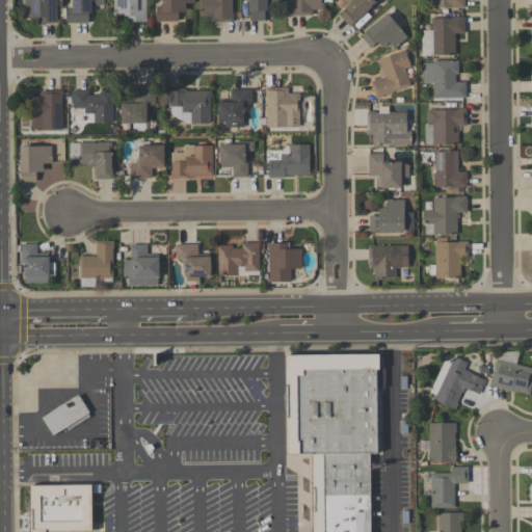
[(57,24),(38,24),(38,19),(24,19),(24,0),(56,0),(56,17),(57,17),(57,24)]
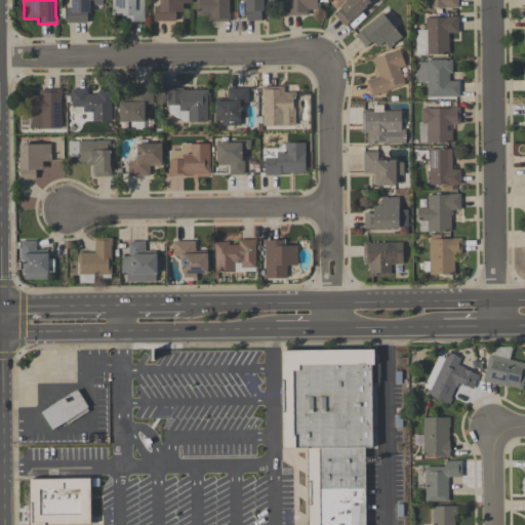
[(67,24),(66,8),(68,8),(68,5),(72,5),(71,0),(103,0),(103,6),(89,6),(90,14),(87,14),(87,24),(67,24)]
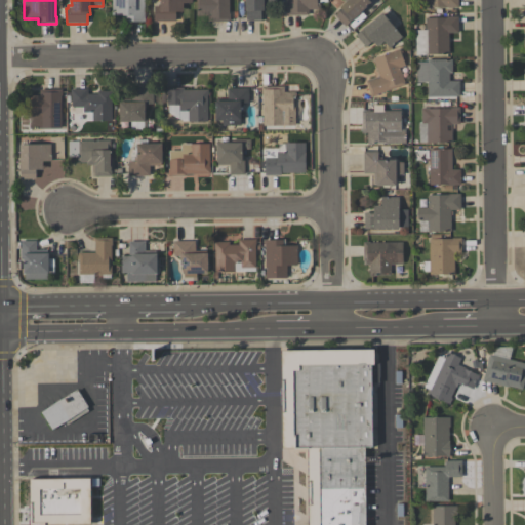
[(112,16),(112,0),(144,0),(144,16),(145,16),(145,22),(126,22),(126,16),(112,16)]
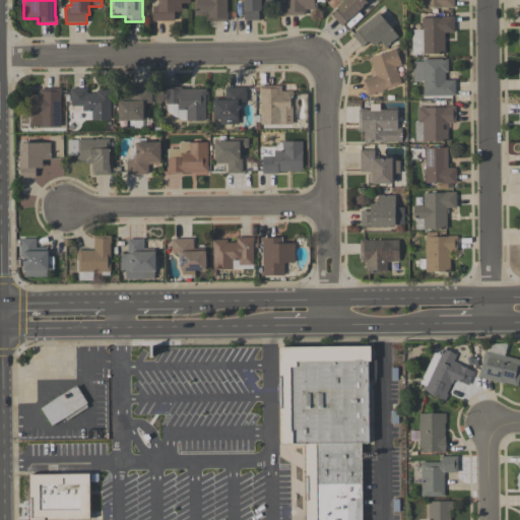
[(190,0),(190,3),(181,3),(181,12),(174,12),(174,21),(152,21),(152,7),(158,7),(158,0),(190,0)]
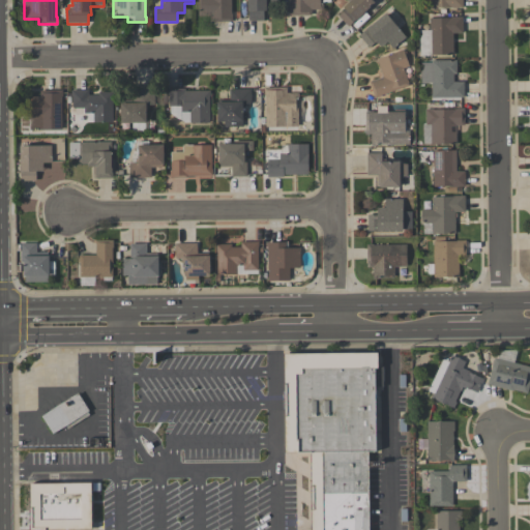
[(232,22),(210,22),(210,16),(198,16),(198,10),(199,10),(199,0),(230,0),(231,15),(232,15),(232,22)]
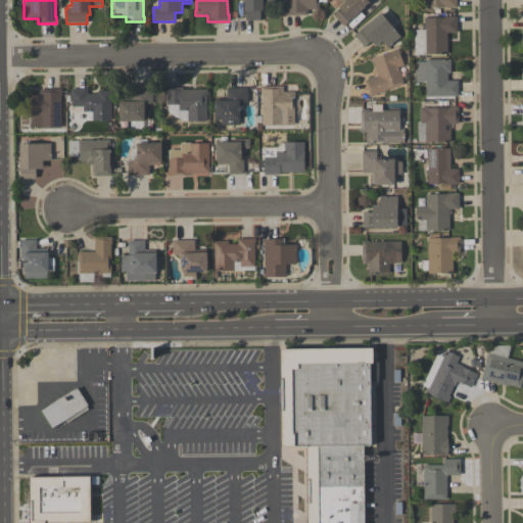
[(263,3),(263,11),(259,11),(259,20),(245,20),(245,12),(244,12),(244,0),(275,0),(275,3),(263,3)]
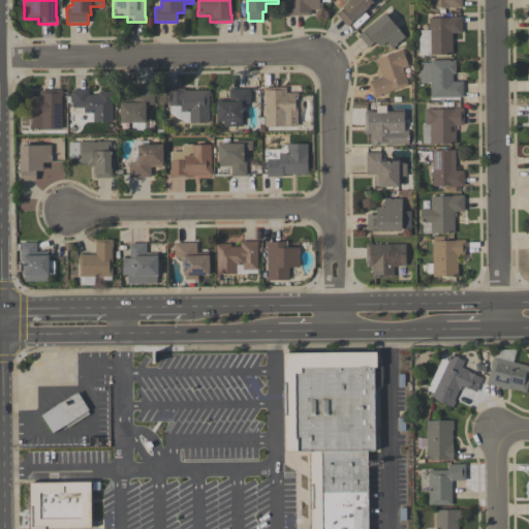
[(287,16),(287,8),(289,8),(288,0),(330,0),(330,3),(321,3),(321,10),(311,10),(311,16),(287,16)]
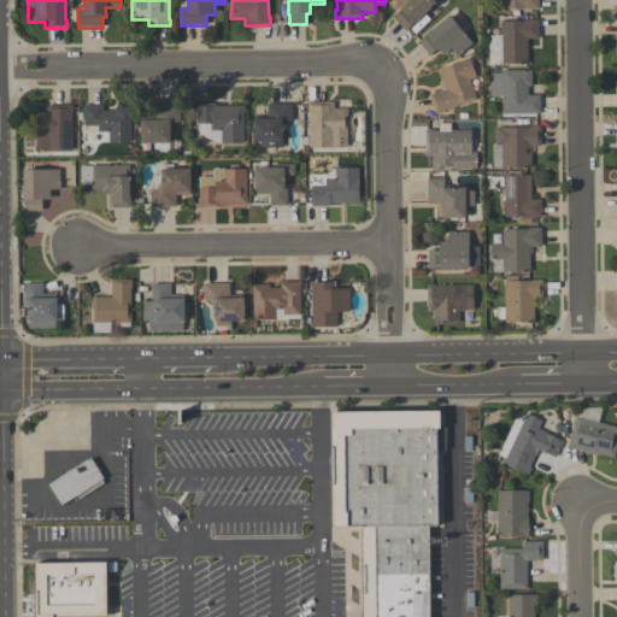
[(406,3),(404,0),(432,0),(435,4),(413,25),(413,24),(405,33),(393,19),(401,11),(399,10),(406,3)]
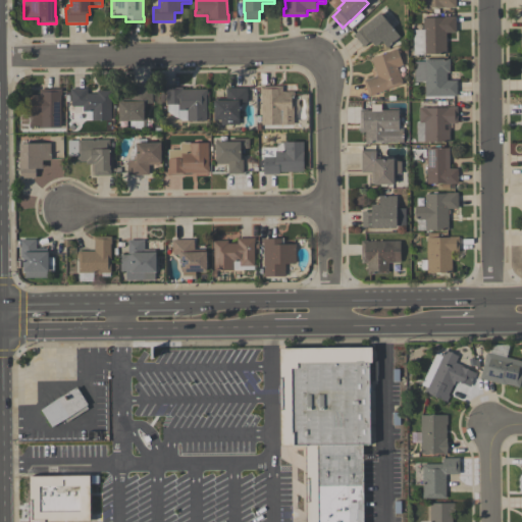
[(424,8),(424,0),(456,0),(456,9),(442,9),(442,8),(424,8)]
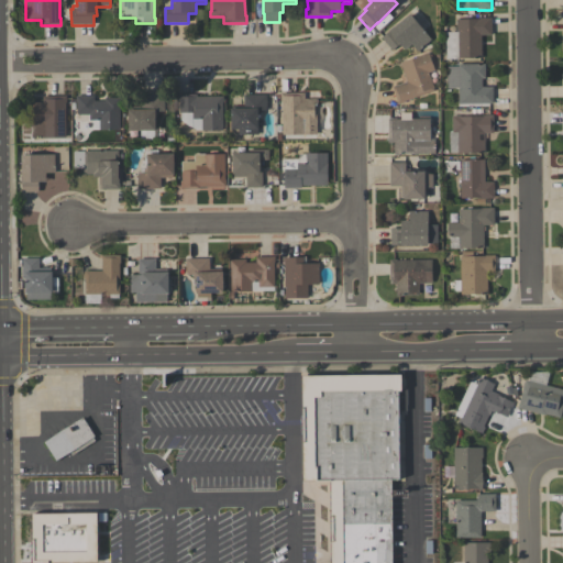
[(417,53),(410,45),(404,51),(399,45),(392,52),(381,39),(388,32),(394,28),(409,14),(430,40),(420,48),(421,50),(417,53)]
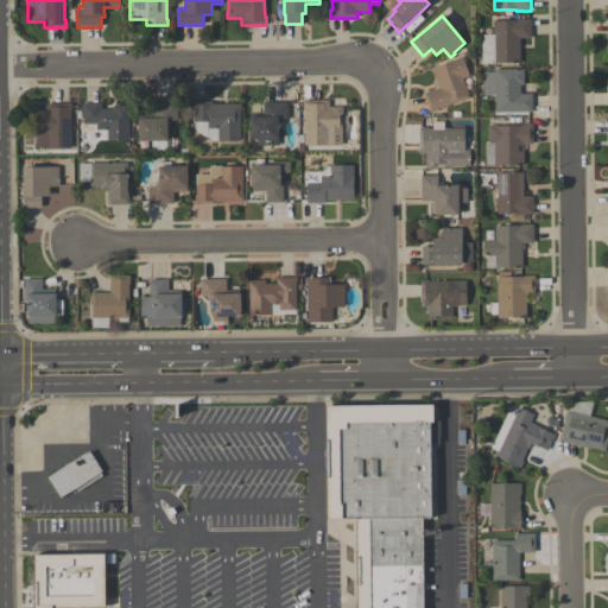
[(481,36),(492,36),(492,21),(517,21),(517,20),(530,20),(530,39),(519,39),(519,64),(481,64),(481,36)]
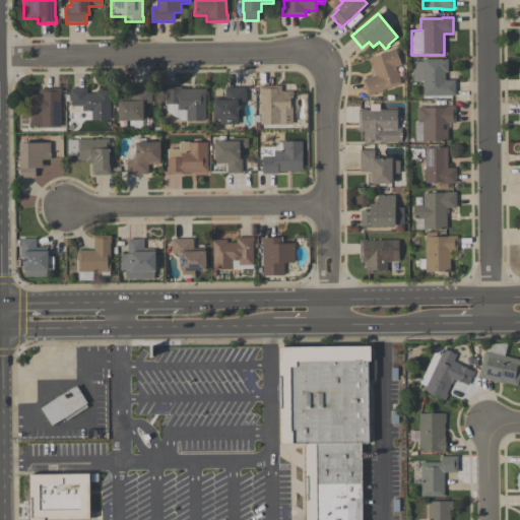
[(369,58),(395,50),(395,51),(398,51),(400,57),(398,59),(400,66),(395,67),(401,84),(374,93),(374,94),(367,98),(362,81),(375,76),(369,58)]
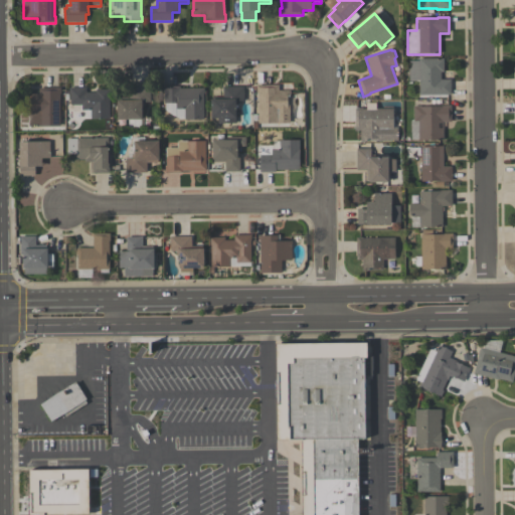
[(444,59),(444,72),(441,72),(441,80),(451,80),(451,96),(418,96),(418,80),(409,80),(409,61),(418,61),(418,59),(444,59)]
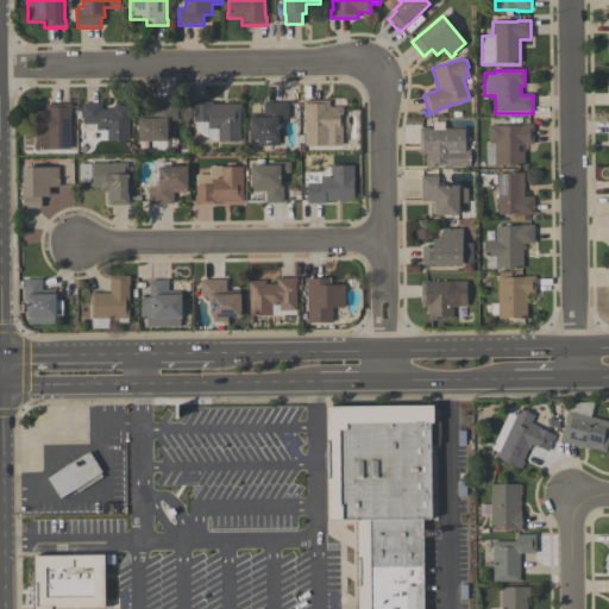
[(305,146),(305,110),(303,110),(303,101),(330,101),(330,107),(343,107),(343,114),(343,146),(305,146)]
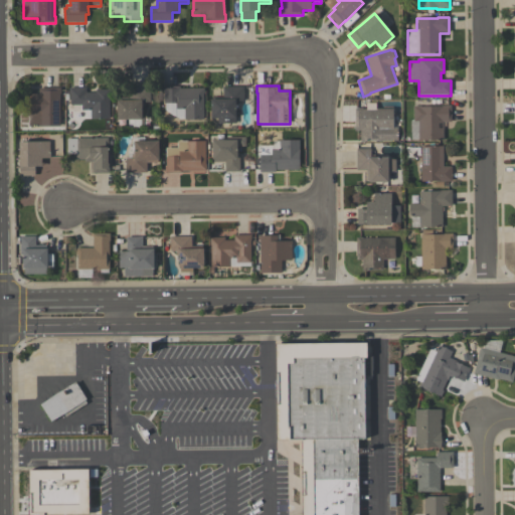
[(204,89),(204,95),(203,95),(203,120),(184,120),(184,110),(176,110),(176,104),(164,104),(164,87),(180,87),(180,89),(204,89)]
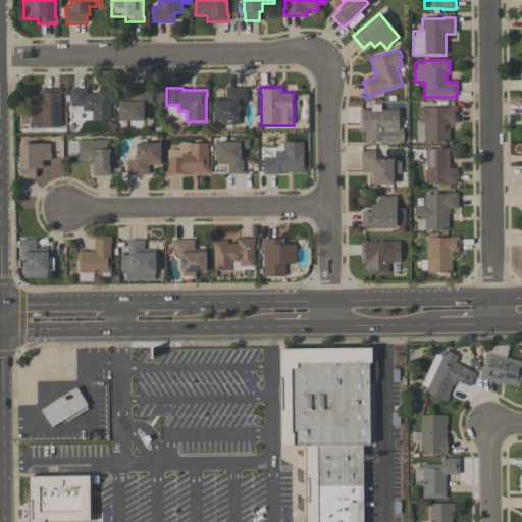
[(239,125),(220,125),(220,121),(214,121),(214,99),(225,99),(225,88),(247,88),(247,103),(241,103),(241,107),(240,107),(240,121),(239,121),(239,125)]
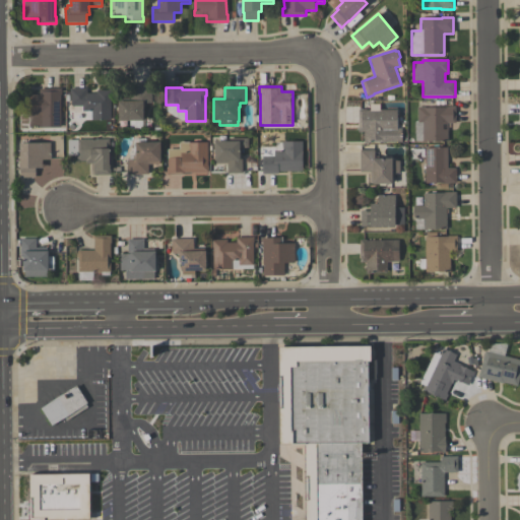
[(111,121),(91,121),(91,112),(82,112),(82,113),(74,113),(74,107),(71,107),(70,94),(69,94),(69,88),(87,88),(87,93),(96,93),(96,90),(111,90),(111,95),(111,121)]
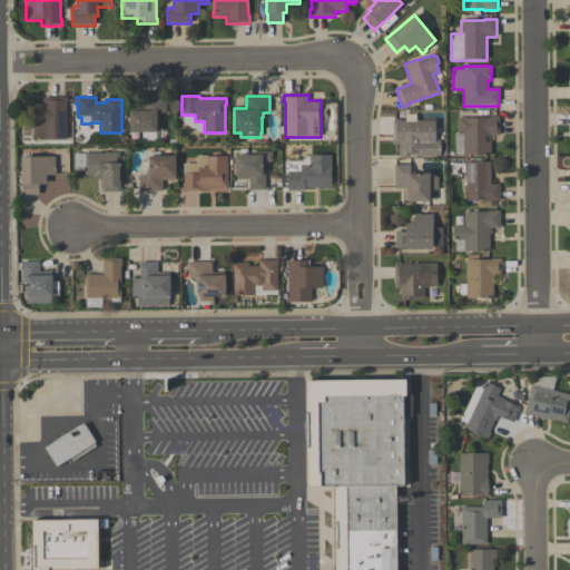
[(130,134),(129,111),(145,111),(144,98),(166,97),(166,114),(157,114),(157,133),(130,134)]
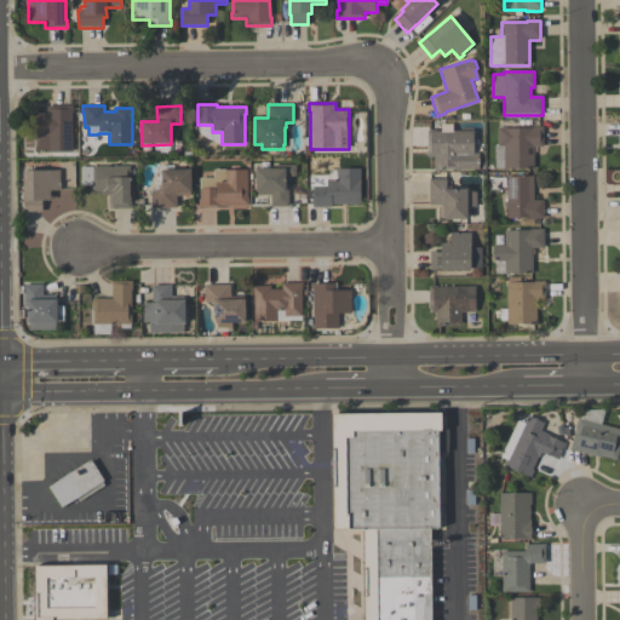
[(73,107),(73,114),(72,114),(72,153),(34,153),(34,114),(46,114),(46,107),(73,107)]
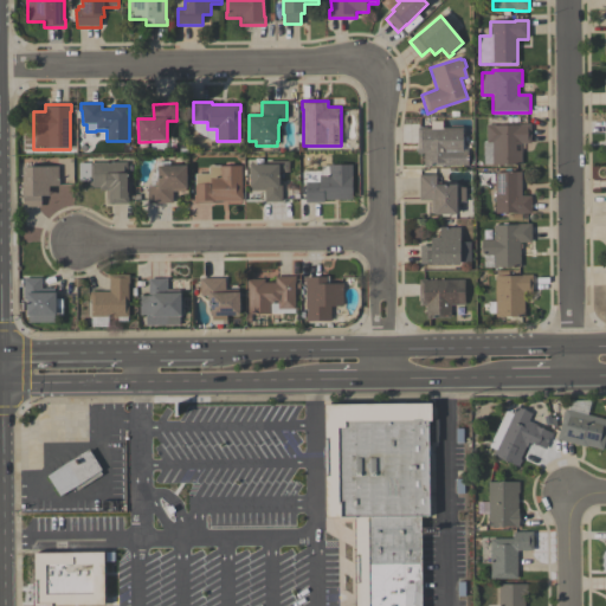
[(483,166),(483,142),(487,142),(487,124),(495,124),(495,127),(519,127),(519,124),(529,124),(529,144),(521,144),(521,166),(483,166)]
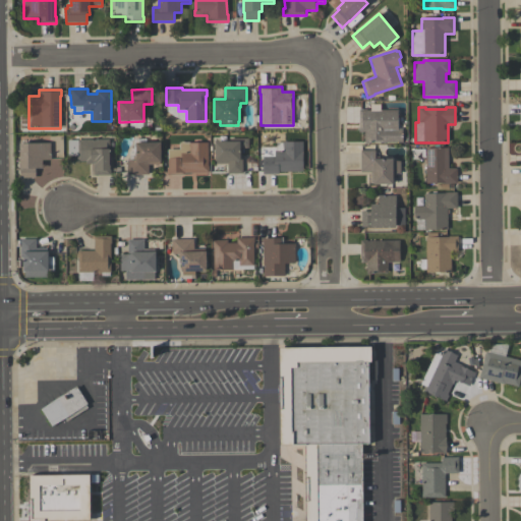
[(364,145),(364,132),(359,132),(358,110),(366,110),(366,111),(398,110),(398,129),(402,129),(402,142),(370,142),(370,145),(364,145)]
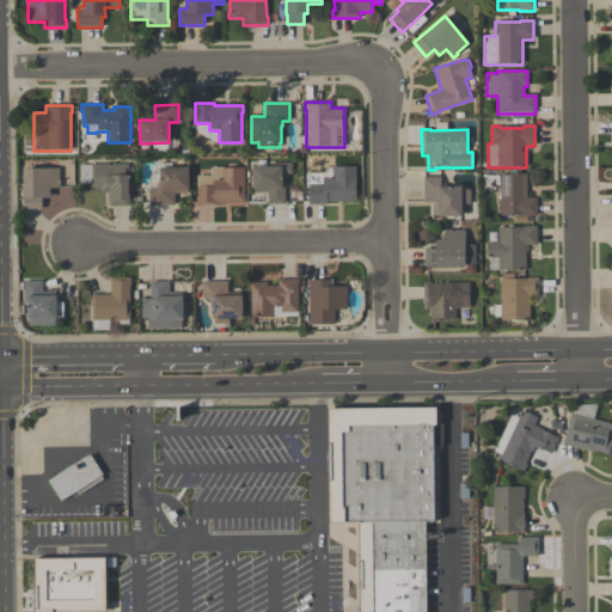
[(110,207),(110,193),(101,193),(101,190),(90,190),(90,183),(79,183),(79,165),(91,165),(128,164),(128,196),(130,196),(130,207),(110,207)]
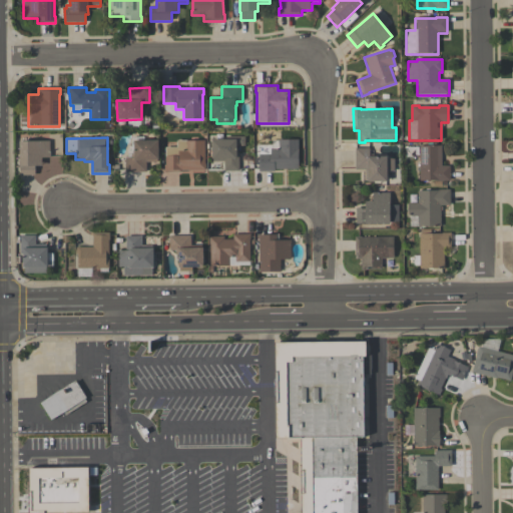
[(238,171),(223,171),(223,161),(211,161),(211,140),(227,140),(227,137),(243,137),(243,146),(236,146),(236,152),(238,152),(238,171)]
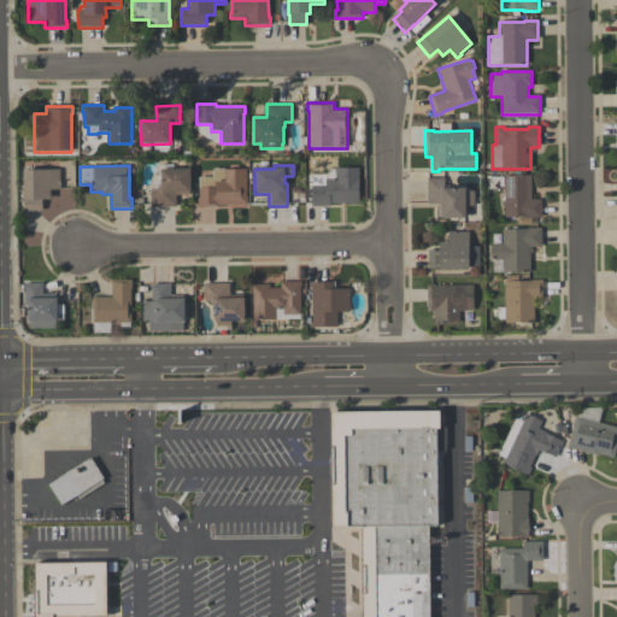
[(358,168),(358,204),(329,204),(329,207),(311,207),(311,198),(307,198),(307,191),(311,191),(311,187),(307,187),(307,174),(327,174),(327,169),(335,169),(335,168),(358,168)]
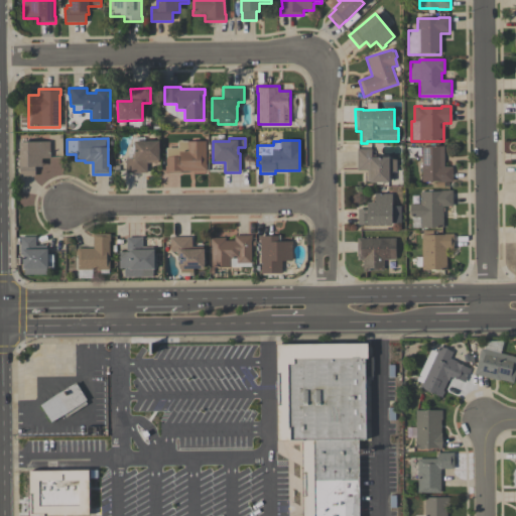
[(206,142),(206,165),(207,165),(207,171),(182,171),(182,174),(165,174),(165,166),(166,166),(166,148),(177,148),(177,141),(187,141),(187,142),(206,142)]
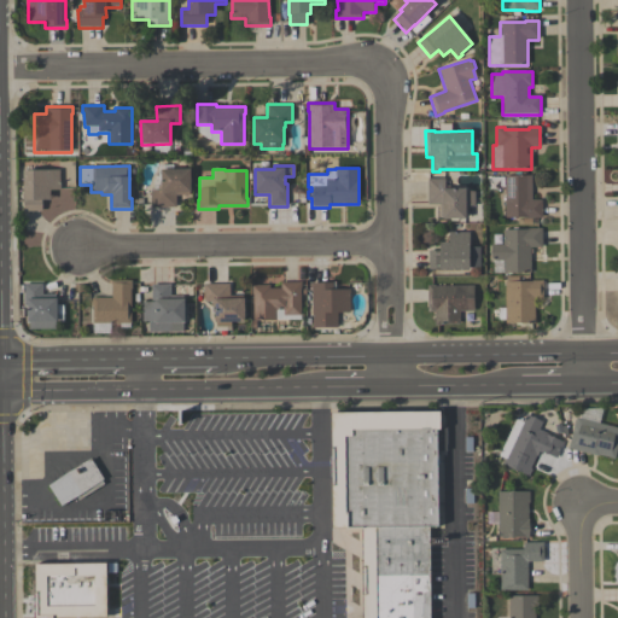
[(151,208),(151,191),(158,191),(158,186),(161,186),(161,170),(191,170),(191,193),(188,193),(188,196),(176,196),(176,208),(151,208)]
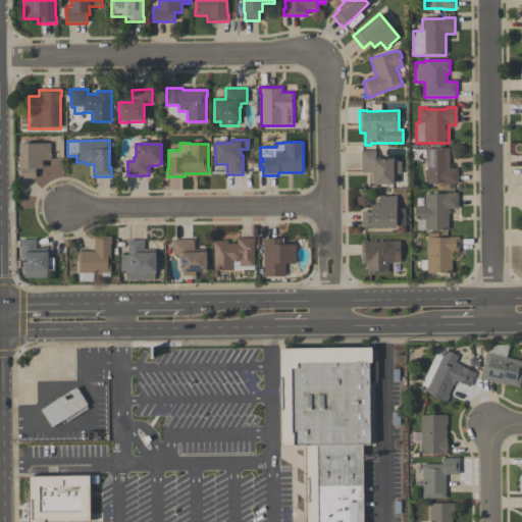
[(20,179),(20,170),(19,170),(19,165),(19,145),(50,145),(51,160),(43,161),(43,169),(36,169),(36,178),(20,179)]
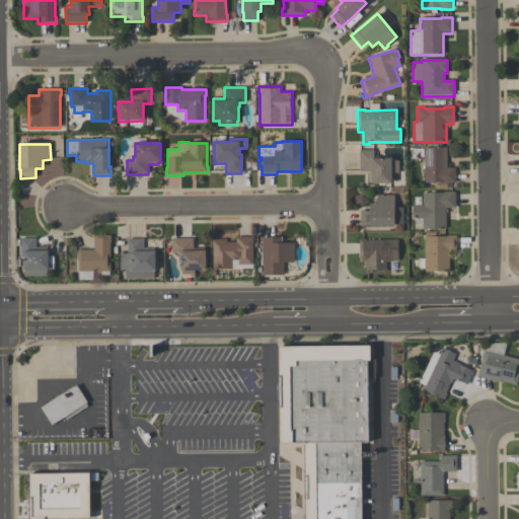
[(455,183),(424,183),(424,148),(446,148),(446,168),(455,168),(455,183)]
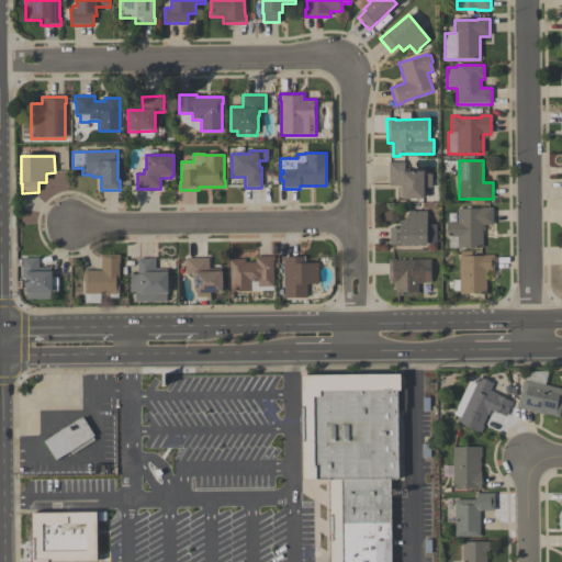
[(389,187),(389,163),(404,163),(404,170),(408,170),(408,172),(423,172),(423,173),(431,175),(431,188),(423,188),(423,200),(402,200),(402,199),(400,199),(400,187),(389,187)]
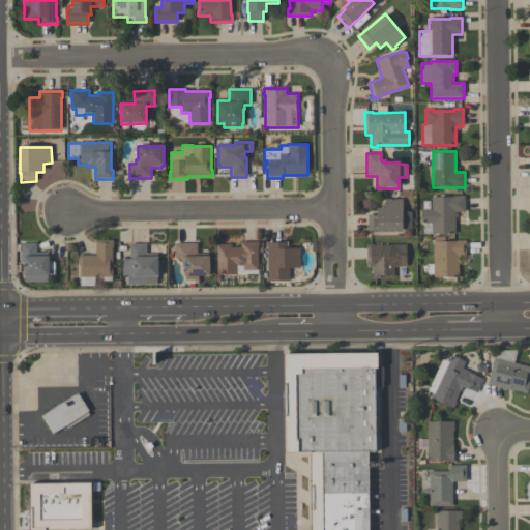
[(431,198),(451,198),(451,196),(464,196),(464,213),(454,213),(454,235),(423,235),(423,224),(420,224),(420,210),(431,210),(431,198)]
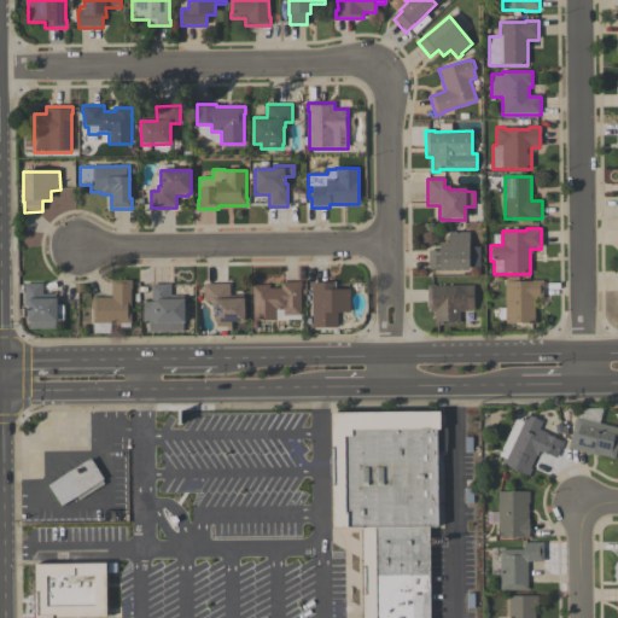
[(468,233),(468,248),(479,248),(479,268),(470,268),(470,270),(458,270),(458,273),(448,273),(448,270),(429,270),(429,251),(439,251),(439,243),(447,243),(447,238),(449,238),(449,233),(468,233)]
